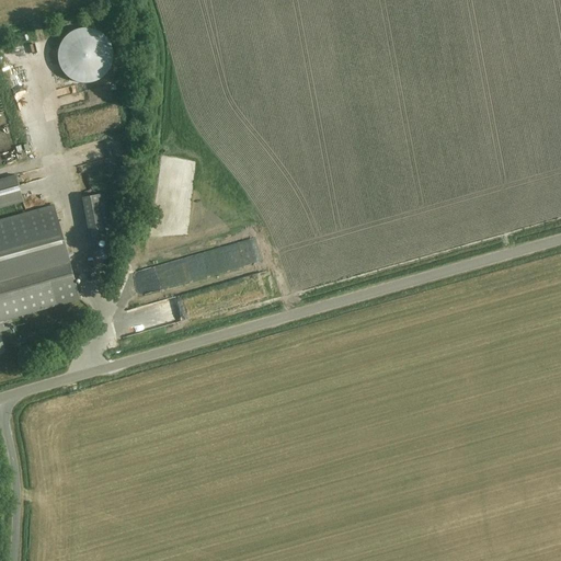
[(63,101),(71,98),(69,90),(59,93),(63,101)]
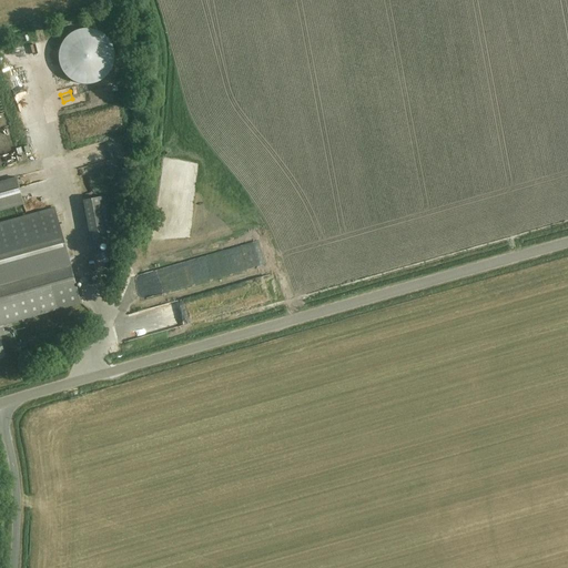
[(122,110),(109,112),(111,128),(124,127),(122,110)]
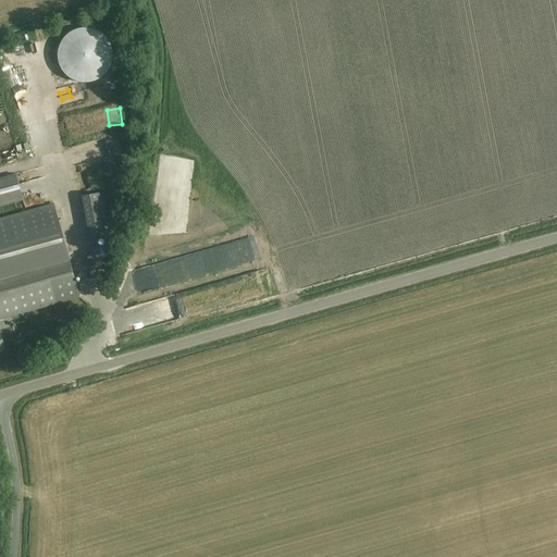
[(0,113),(0,162),(13,159),(0,113)]
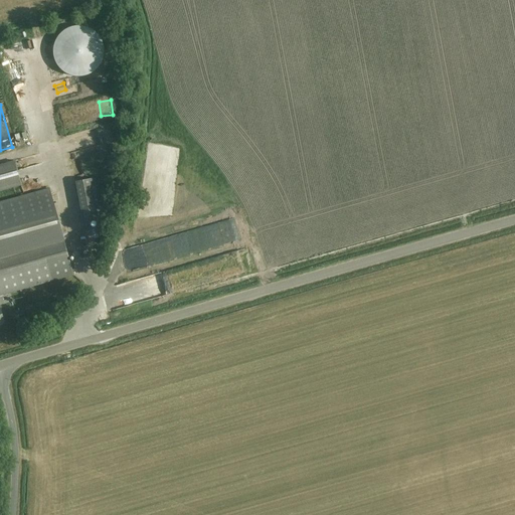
[(37,134),(36,127),(41,125),(38,114),(25,117),(30,136),(37,134)]
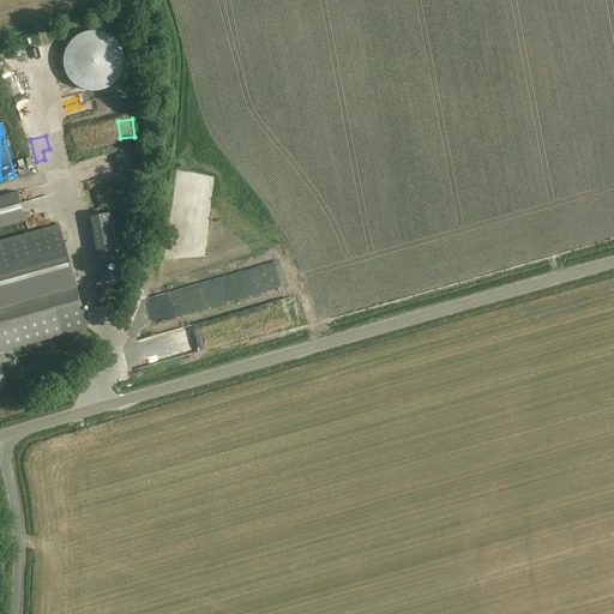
[(91,179),(110,174),(108,167),(89,172),(91,179)]
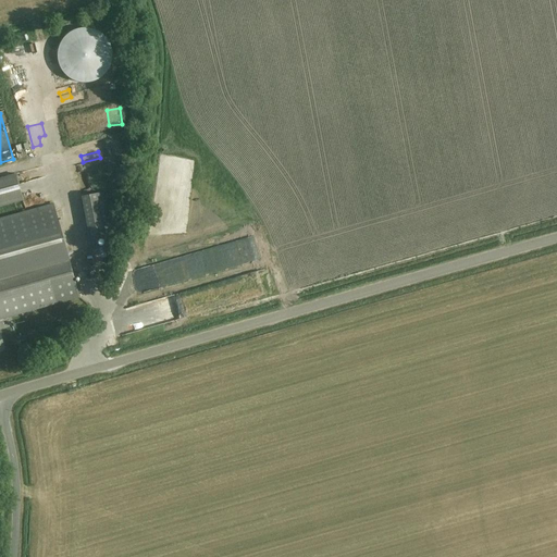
[(106,173),(109,180),(119,175),(114,169),(106,173)]
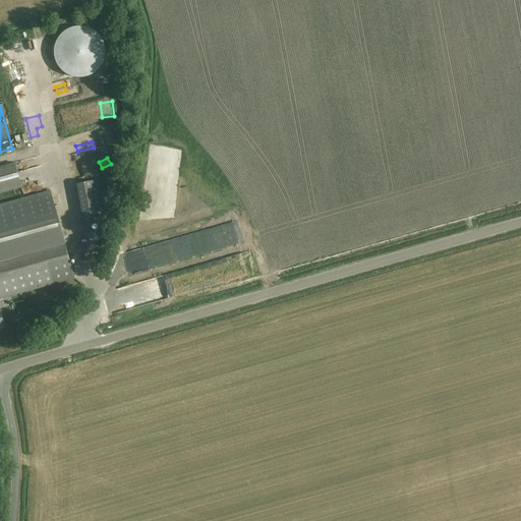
[(0,193),(21,188),(15,163),(0,167),(0,193)]
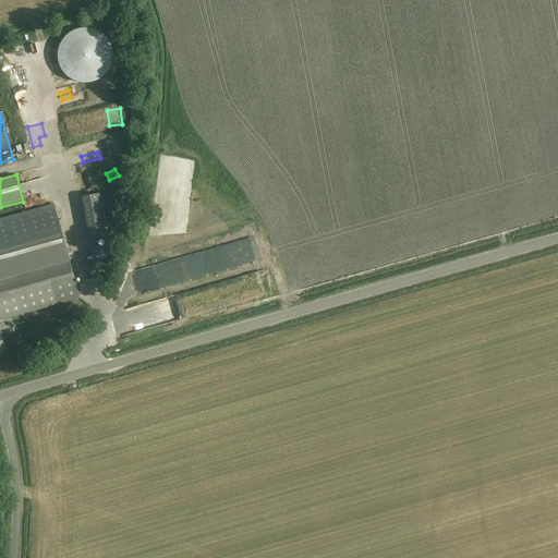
[(112,238),(104,193),(82,197),(89,242),(112,238)]
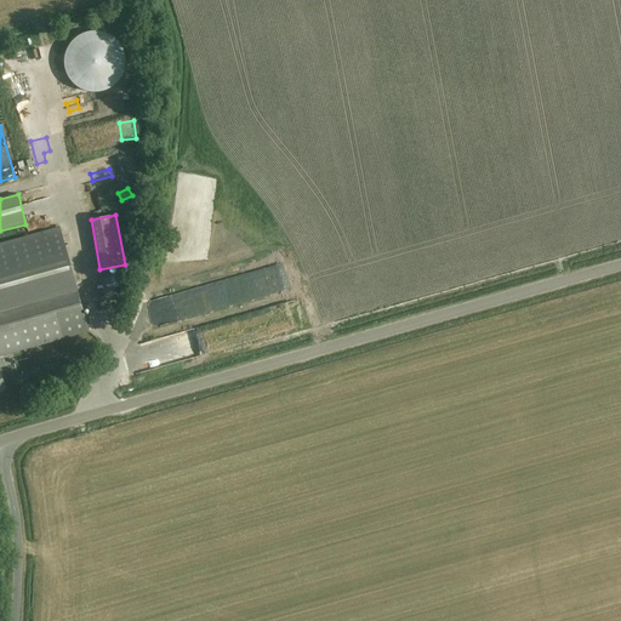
[(22,238),(41,232),(39,223),(20,229),(22,238)]
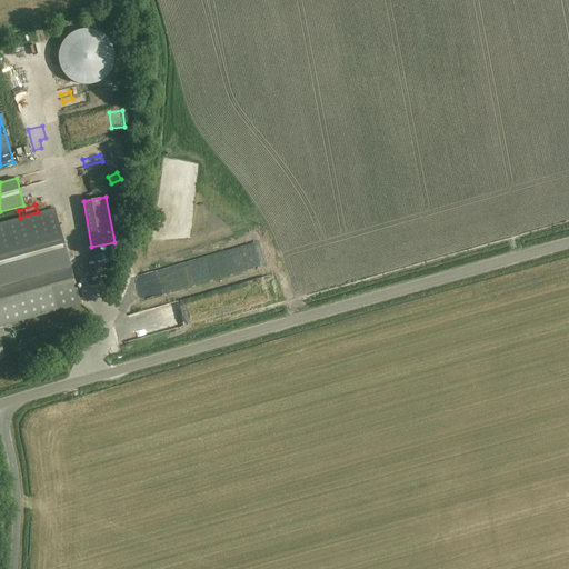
[(0,223),(0,358),(3,357),(0,342),(0,326),(80,305),(67,253),(53,209),(0,223)]
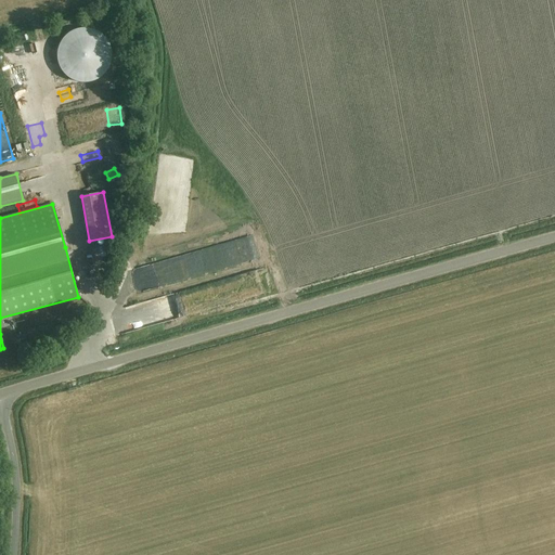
[(234,276),(207,281),(208,291),(236,286),(234,276)]
